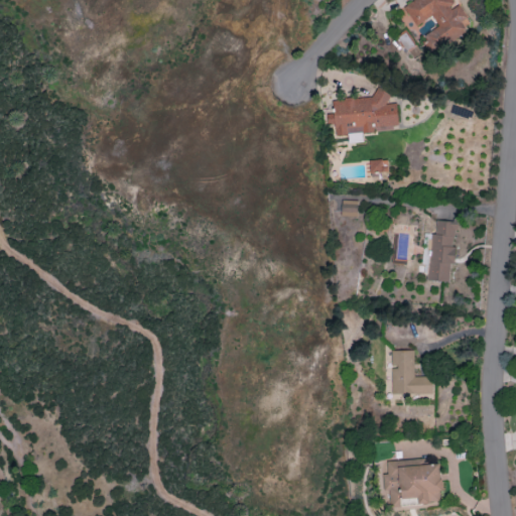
[(417,27),(433,17),(438,26),(420,36),(431,54),(467,34),(464,28),(471,24),(459,3),(454,6),(449,0),(409,0),(403,4),(417,27)]
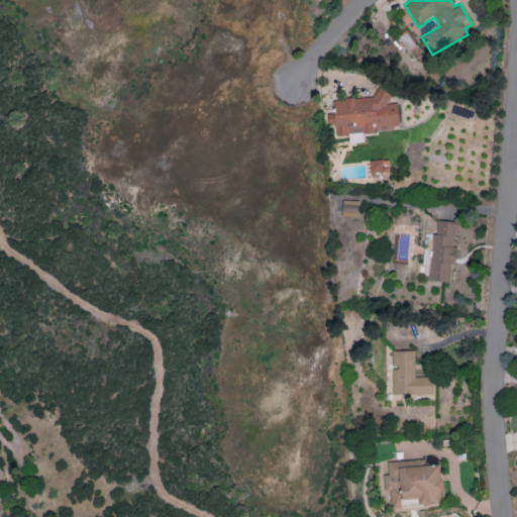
[(399,125),(397,103),(390,104),(389,91),(376,92),(376,96),(332,100),(333,110),(327,110),(328,125),(335,124),(336,135),(352,133),(352,142),(364,141),(363,133),(379,132),(378,127),(399,125)]
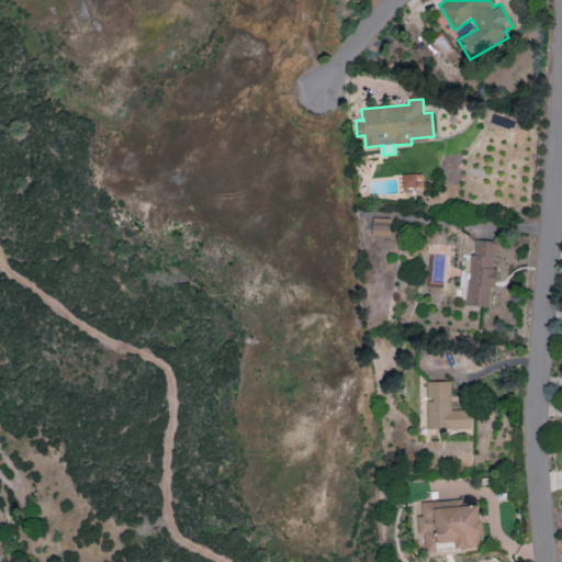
[(423,173),(402,175),(403,189),(423,188),(423,173)]
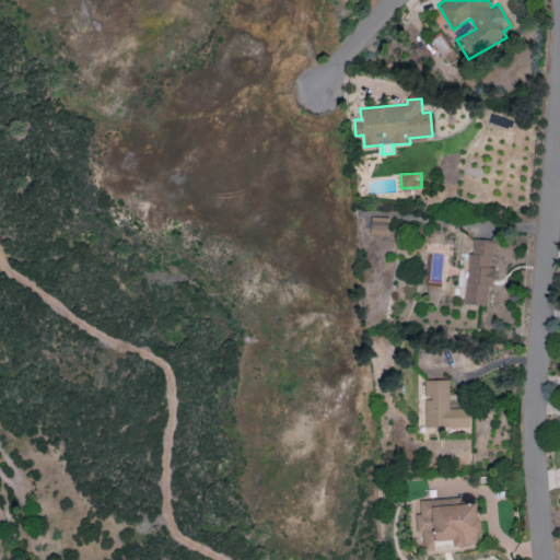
[(388,218),(370,217),(370,234),(387,235),(388,218)]
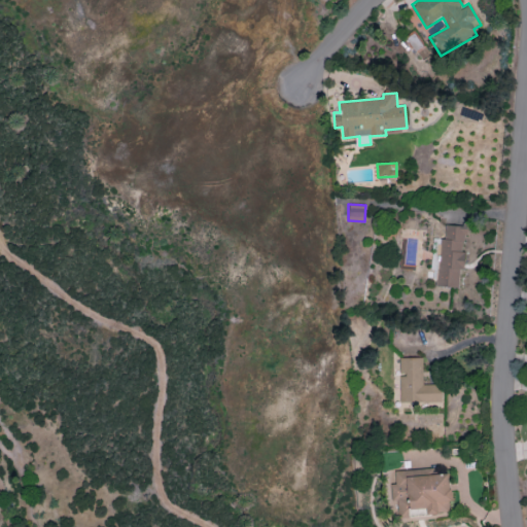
[(458,287),(459,268),(463,269),(465,225),(445,224),(444,239),(434,238),(431,285),(458,287)]
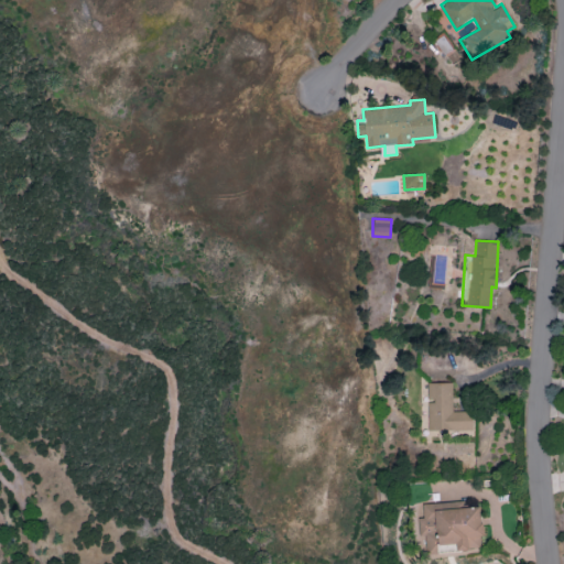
[(452,382),(427,382),(429,431),(473,431),(473,411),(452,411),(452,382)]
